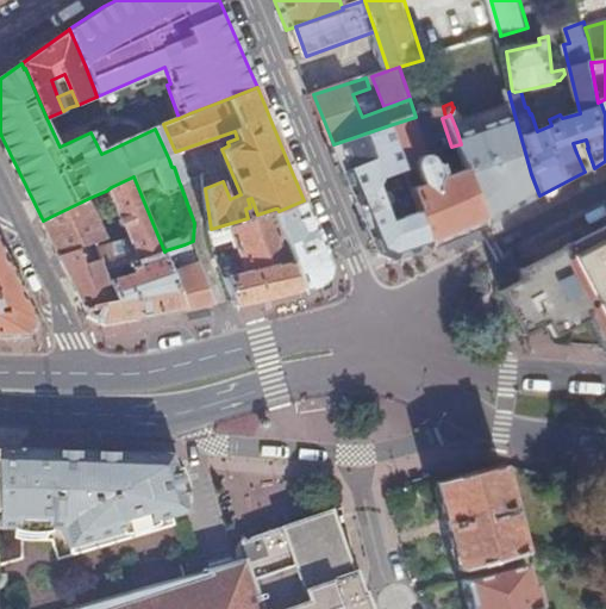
[(460,144),(488,225),(520,206),(539,196),(531,174),(514,115),(482,125),(481,119),(456,129),(461,144),(460,144)]
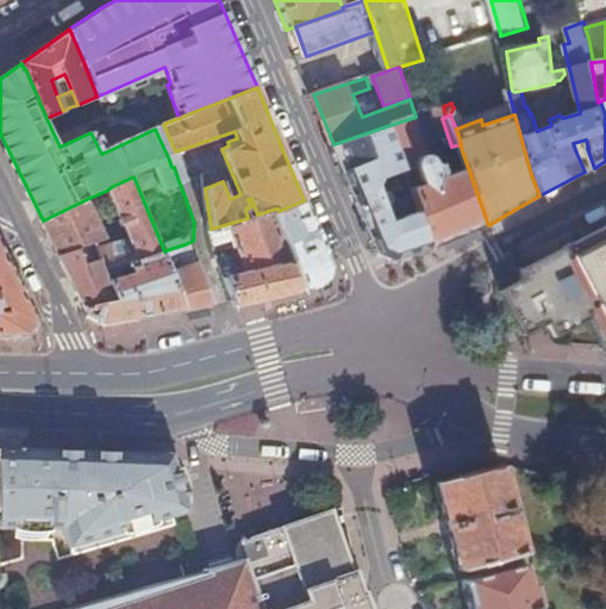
[(408,171),(419,167),(425,185),(414,188),(423,211),(435,247),(470,232),(488,225),(460,144),(451,147),(431,154),(417,116),(416,117),(393,124),(408,169),(408,171)]
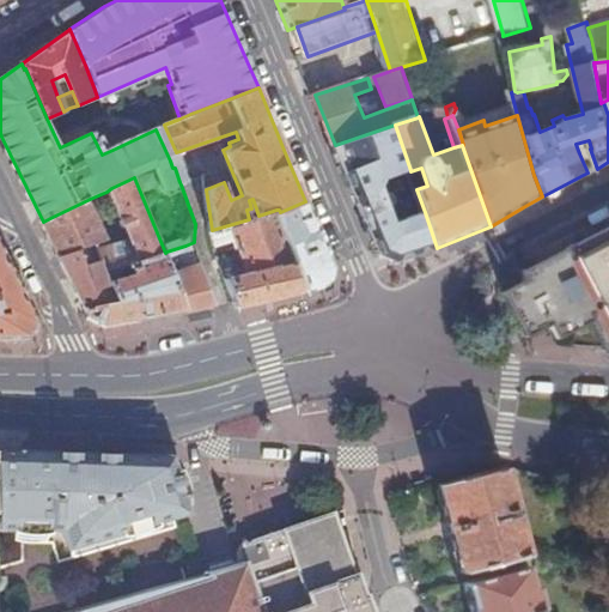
[(335,145),(353,189),(381,254),(397,261),(437,248),(425,212),(395,223),(390,207),(385,210),(381,197),(385,194),(382,185),(385,179),(410,170),(395,125),(335,145)]
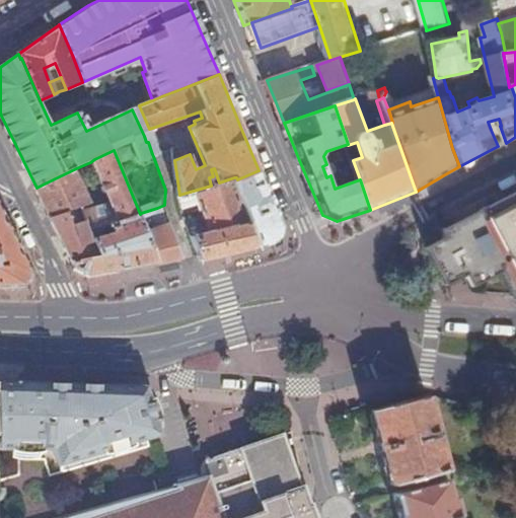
[(500,126),(491,130),(498,146),(506,143),(500,126)]
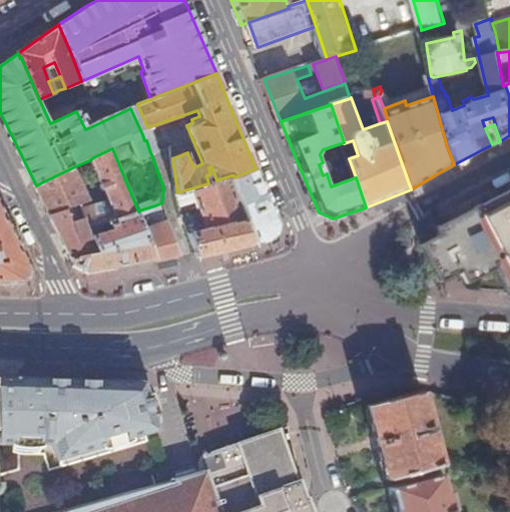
[(353,140),(344,143),(349,158),(358,155),(353,140)]
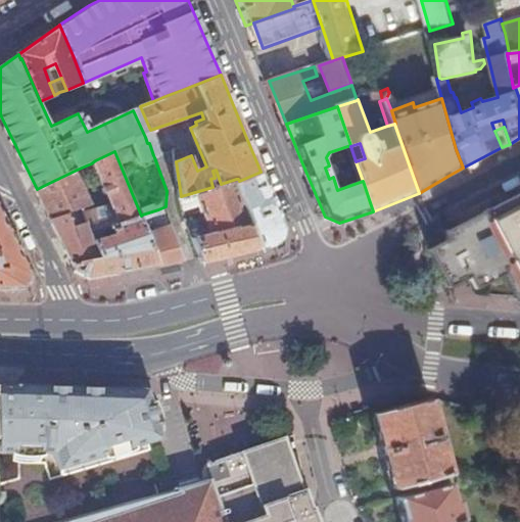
[(95,160),(114,202),(86,211),(93,232),(112,226),(141,216),(130,189),(114,151),(95,160)]
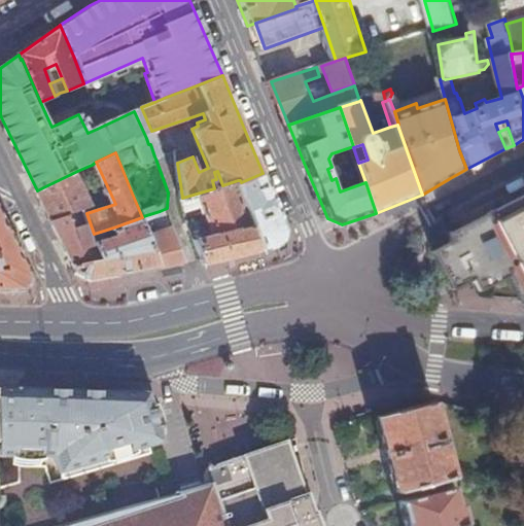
[(47,185),(37,190),(51,219),(85,208),(85,209),(95,206),(77,171),(47,185)]
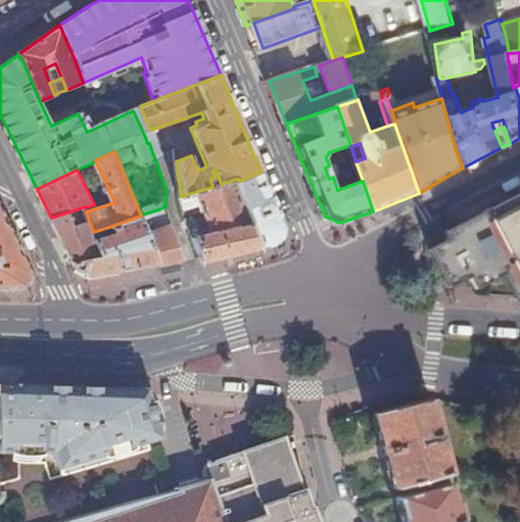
[(238,179),(236,179),(263,248),(279,242),(284,229),(261,172),(239,181),(238,179)]
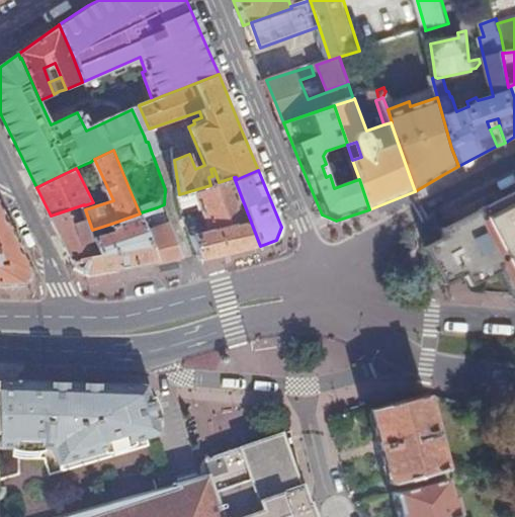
[(202,202),(211,231),(193,236),(200,255),(202,259),(229,255),(260,246),(234,177),(219,182),(210,185),(179,194),(183,208),(202,202)]
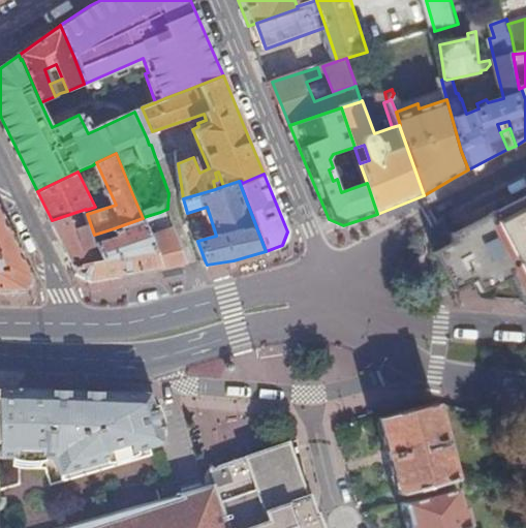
[(474,281),(478,279),(481,283),(518,264),(525,279),(525,202),(457,237),(459,240),(455,243),(456,244),(451,247),(468,282),(473,279),(474,281)]
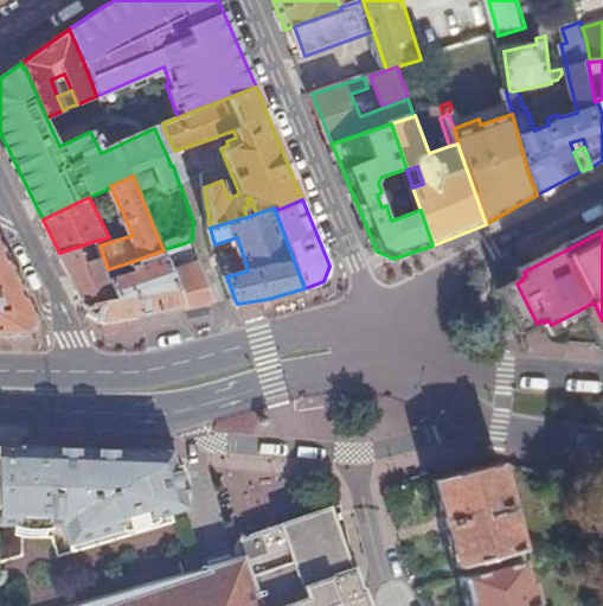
[(0,335),(31,335),(39,319),(0,240),(0,335)]
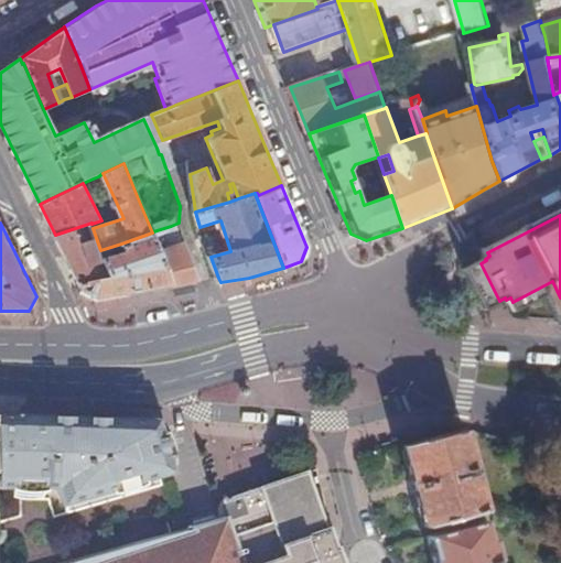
[(55,235),(81,285),(111,278),(104,260),(100,250),(93,228),(92,224),(92,223),(55,235)]
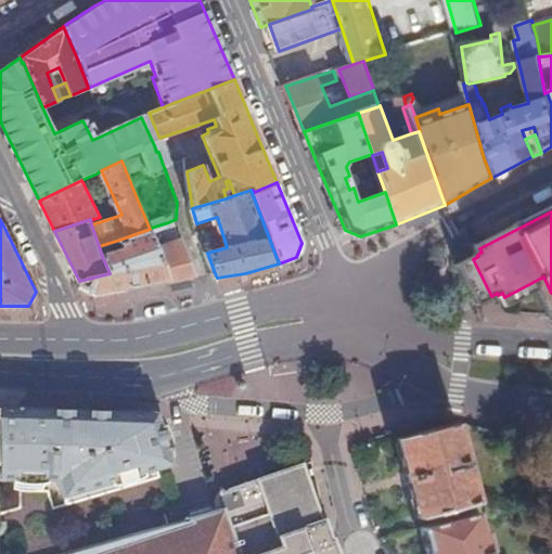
[(102,256),(110,273),(79,281),(82,287),(98,295),(171,281),(197,277),(182,235),(157,244),(151,228),(150,229),(119,240),(124,249),(102,256)]
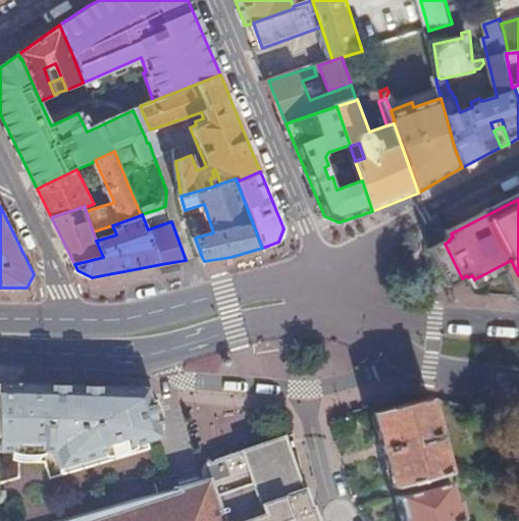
[(11,387),(0,387),(0,455),(56,454),(61,469),(161,437),(157,423),(162,422),(162,417),(161,411),(159,406),(156,399),(150,400),(147,388),(139,392),(120,397),(118,388),(84,388),(11,387)]
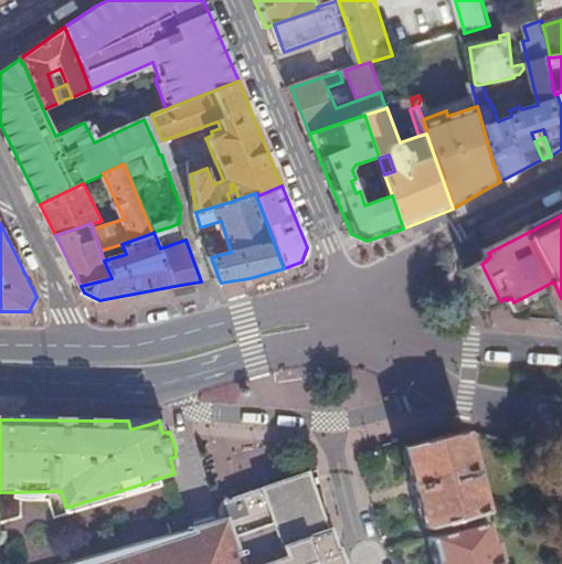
[(457,476),(479,469),(469,432),(468,432),(409,448),(430,528),(490,511),(480,475),(459,480),(455,482),(453,476),(457,476)]
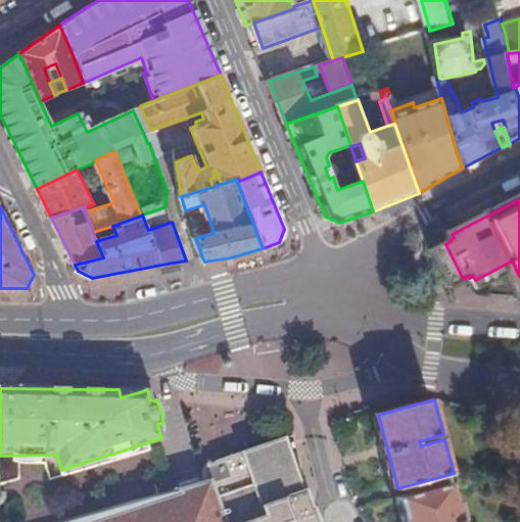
[(321,521),(316,508),(313,508),(306,490),(304,491),(286,438),(265,444),(265,445),(210,465),(210,462),(206,466),(205,469),(204,473),(204,478),(204,482),(178,490),(72,521),(321,521)]
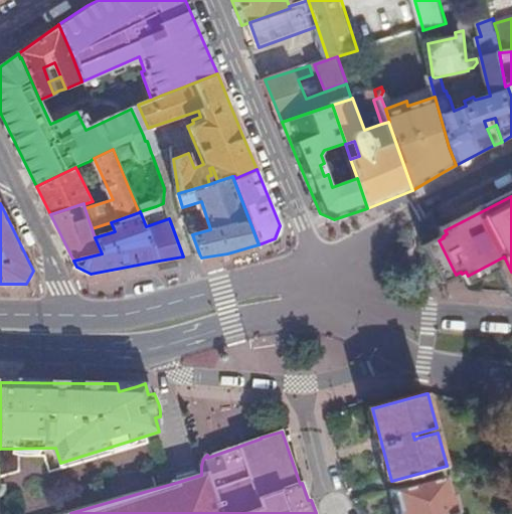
[(394,491),(400,513),(454,513),(459,512),(455,494),(451,495),(445,477),(394,491)]
